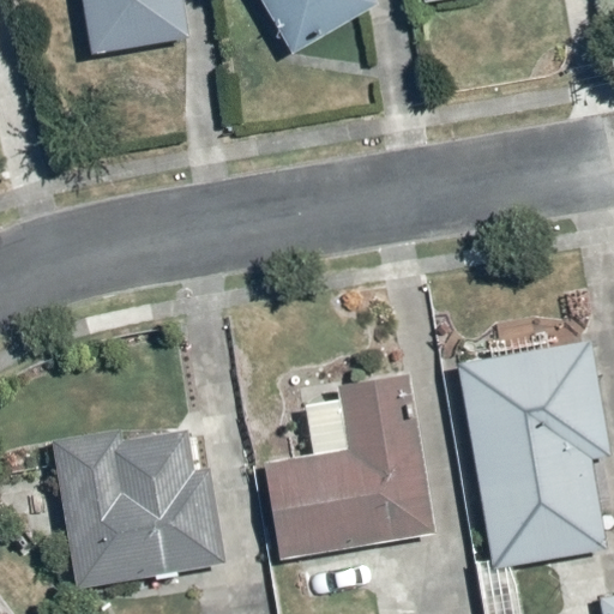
[(79,0),(86,55),(182,46),(176,0),(79,0)]
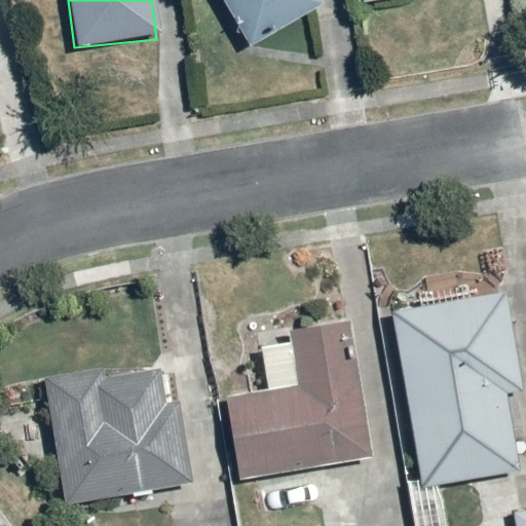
[(221,0),(243,39),(314,0),(221,0)]
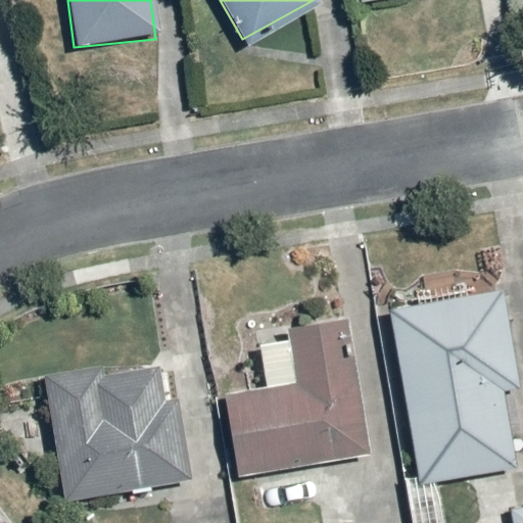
[(498,297),(395,311),(417,480),(512,468),(502,387),(511,386),(498,297)]
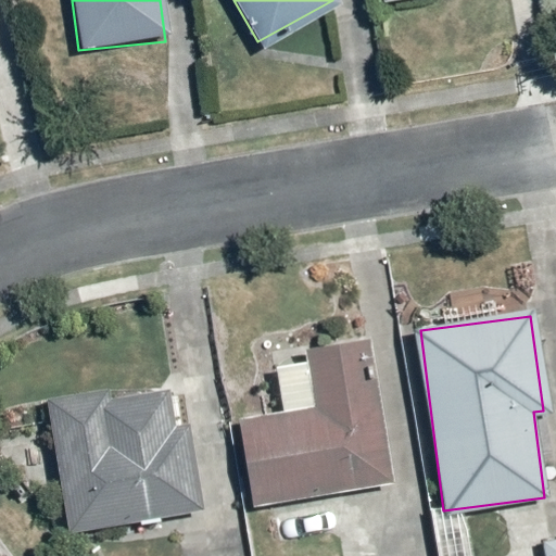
[(280,417),(238,421),(249,507),(387,491),(368,338),(304,345),(306,361),(275,365),(280,417)]
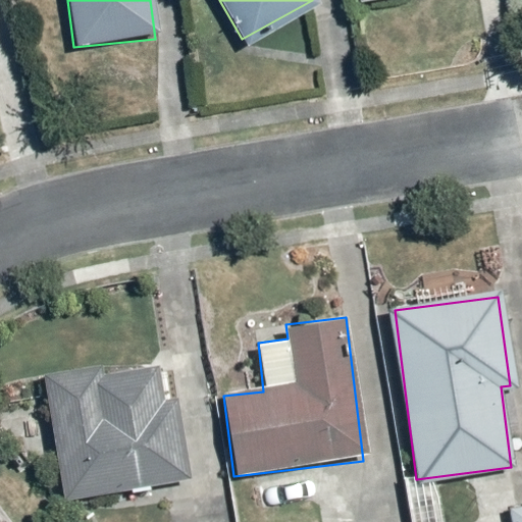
[(95,366),(42,373),(61,500),(185,481),(172,396),(154,399),(150,372),(97,380),(95,366)]
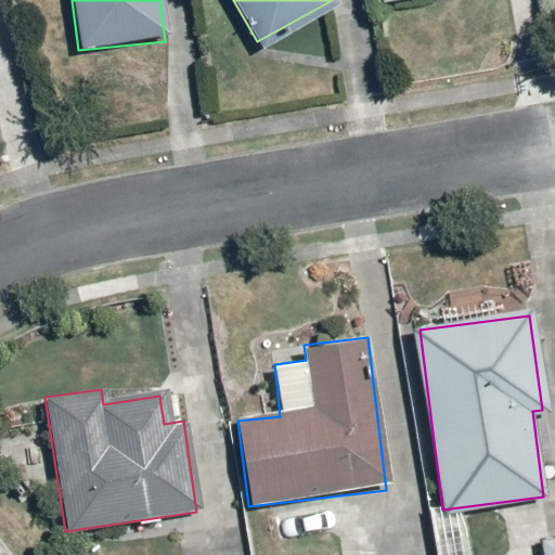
[(554,554),(554,540),(540,542),(541,554),(554,554)]
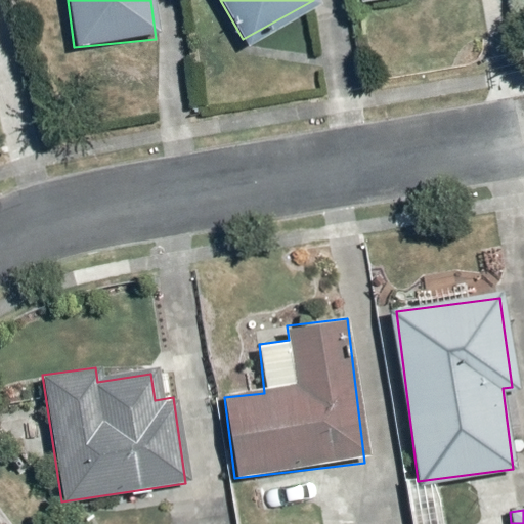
All buildings are outlined.
